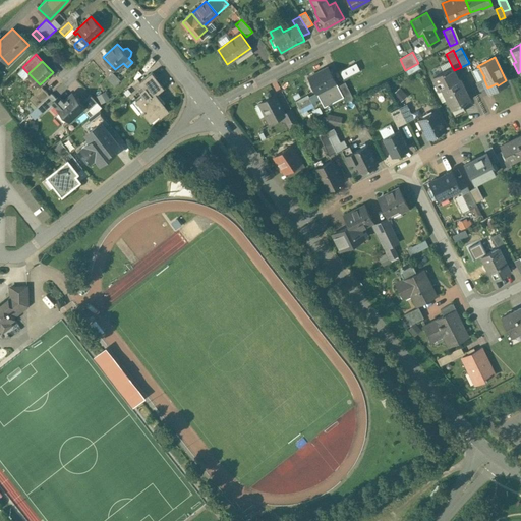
[(357,61),(341,69),(353,94),(378,81),(370,67),(362,71),(357,61)]
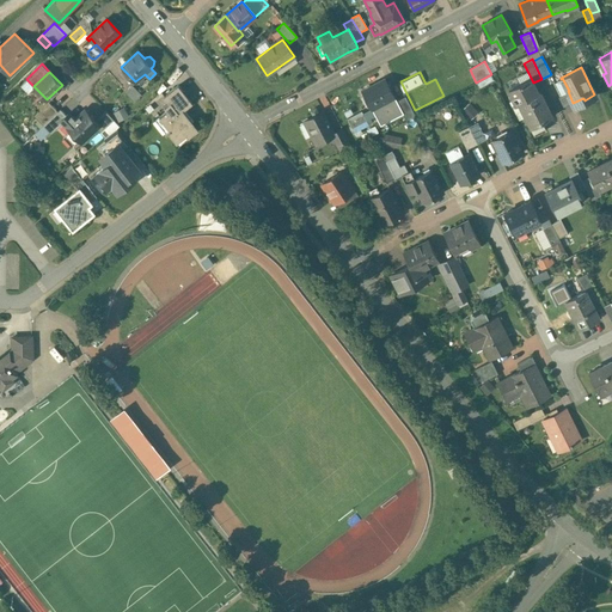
[(385,79),(362,91),(372,109),(395,97),(385,79)]
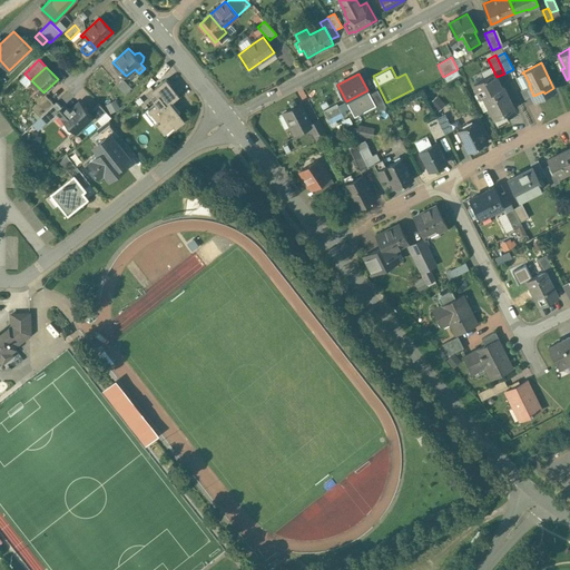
[(497,82),(492,74),(473,82),(481,97),(483,96),(501,87),(499,81),(497,82)]
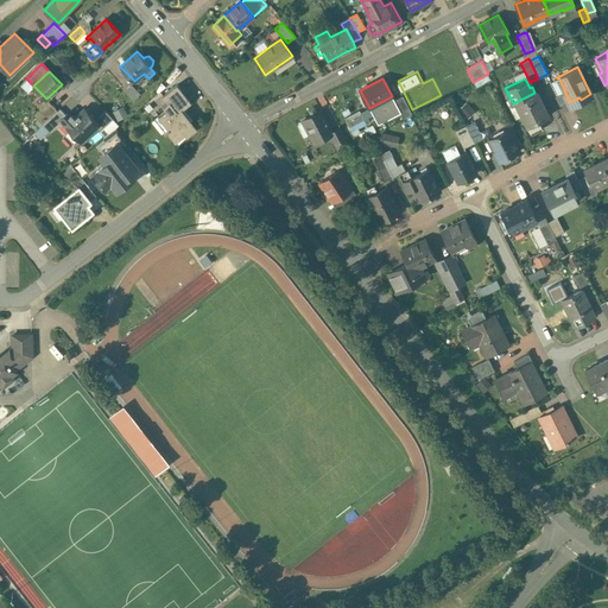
[(140,94),(131,83),(124,90),(133,100),(140,94)]
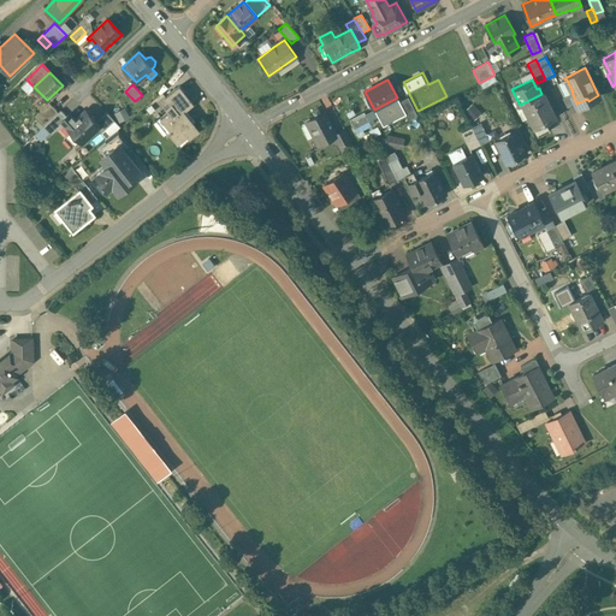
[(173,107),(160,117),(170,130),(169,131),(177,143),(188,136),(189,137),(197,130),(193,123),(194,122),(184,110),(194,104),(179,86),(165,96),(173,107)]
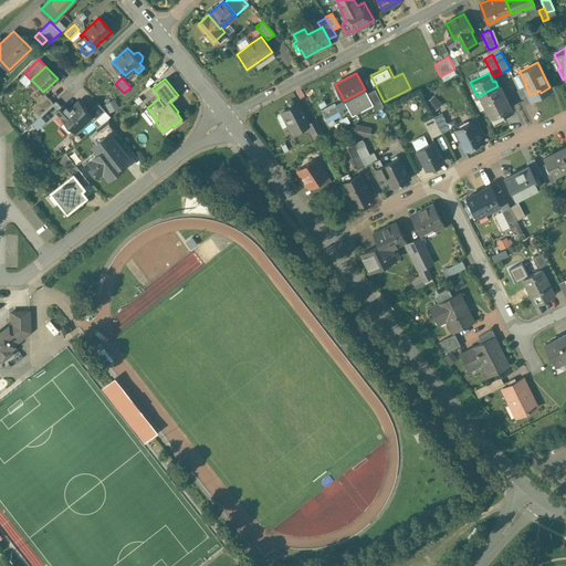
[(498,86),(480,95),(491,116),(491,117),(502,112),(510,108),(499,85),(498,86)]
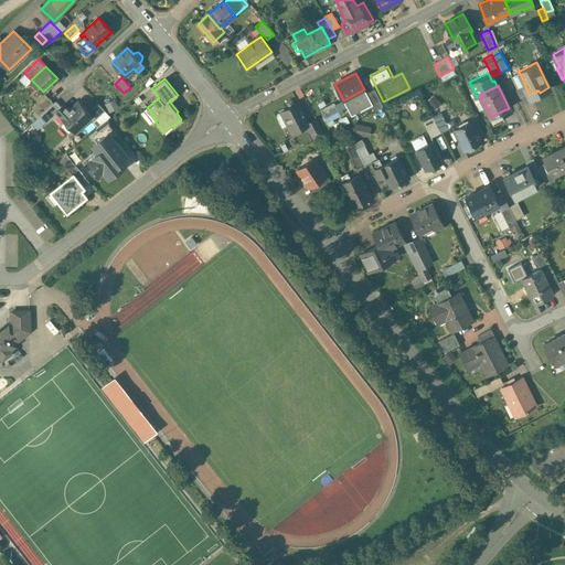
[(383,106),(374,88),(366,93),(372,105),(371,105),(374,110),(383,106)]
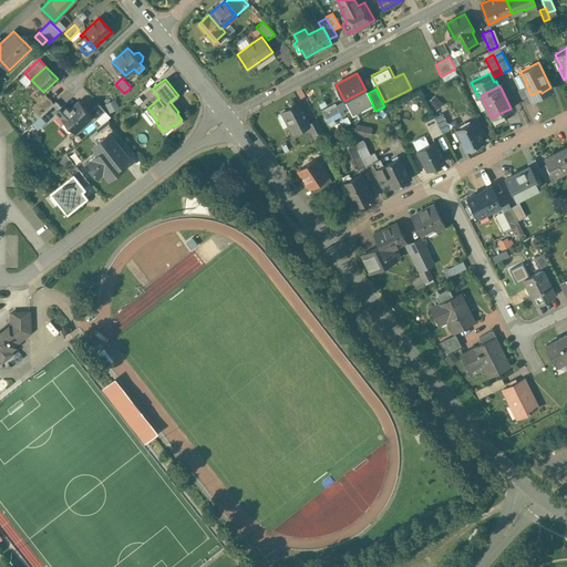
[(366,90),(344,101),(352,116),(372,105),(373,105),(368,93),(366,90)]
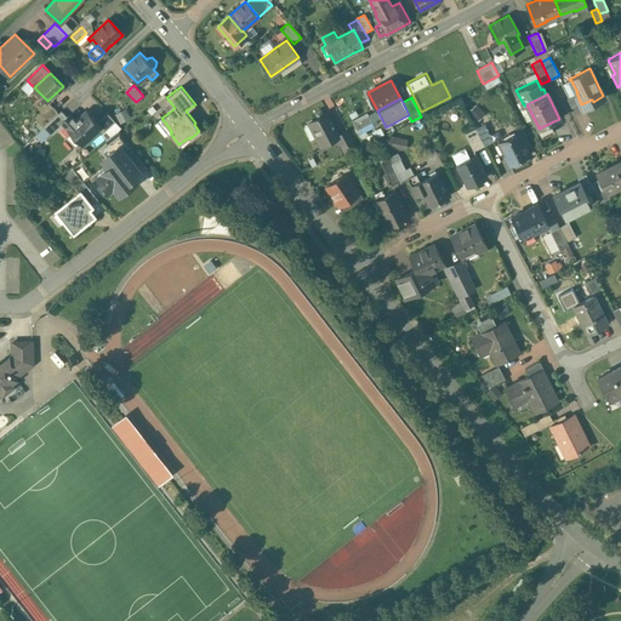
[(52,106),(36,119),(44,126),(58,113),(52,106)]
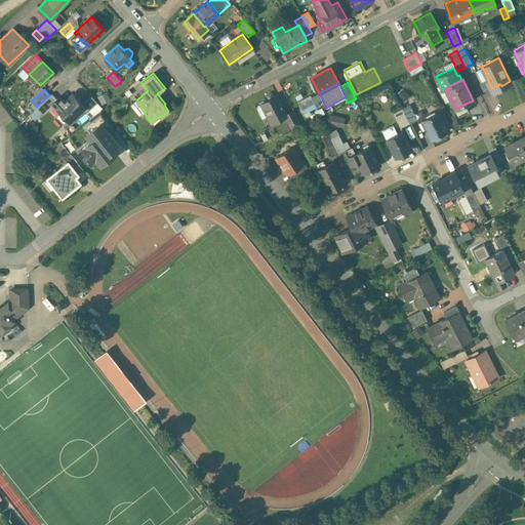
[(49,95),(37,107),(42,112),(56,98),(51,93),(49,95)]
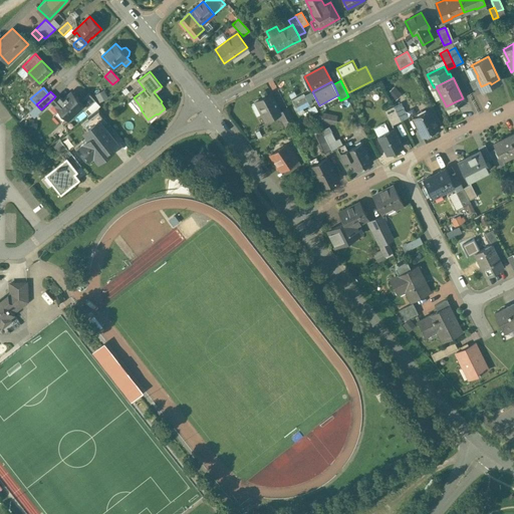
[(70,91),(55,105),(68,119),(83,105),(70,91)]
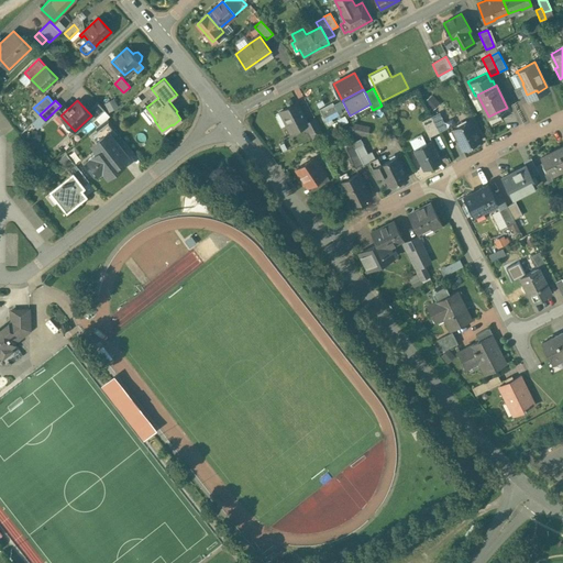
[(297,102),(278,111),(279,112),(282,111),(287,123),(285,124),(289,133),(306,124),(308,123),(307,122),(305,117),(299,108),(297,102)]
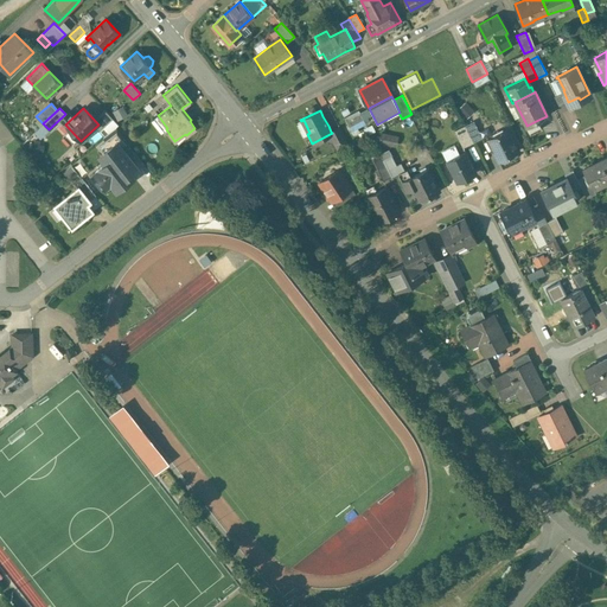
[(358,110),(344,117),(349,126),(363,119),(358,110)]
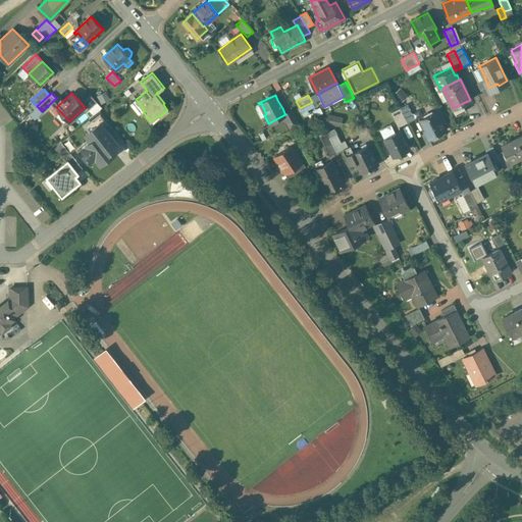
[(463,103),(453,108),(453,107),(452,108),(455,115),(466,110),(463,103)]
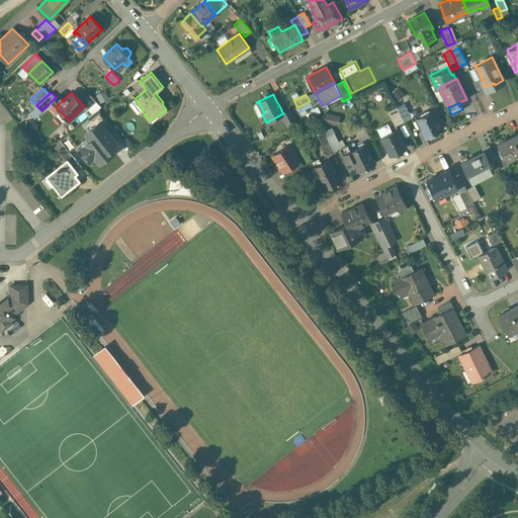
[(404,103),(397,106),(404,121),(412,117),(404,103)]
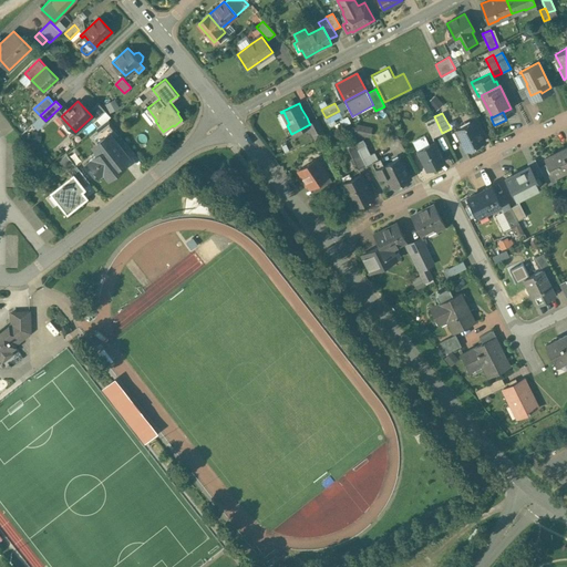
[(434,116),(426,121),(434,136),(442,133),(434,116)]
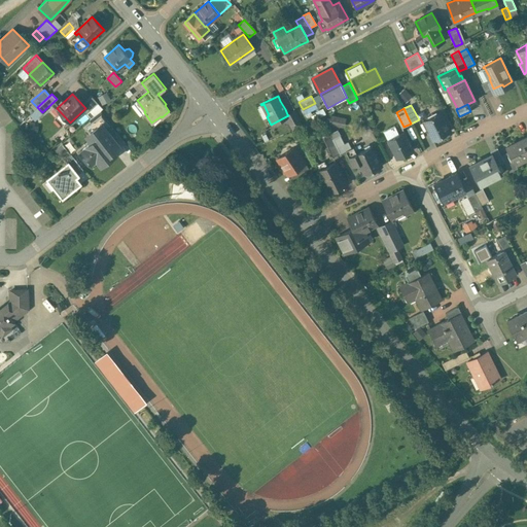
[(101,110),(90,119),(93,124),(88,128),(91,132),(101,124),(100,123),(101,123),(105,128),(111,124),(101,110)]
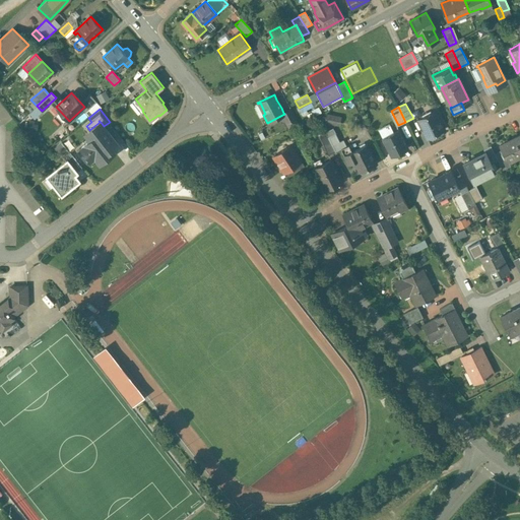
[(290,110),(283,113),(284,114),(282,115),(288,128),(298,123),(290,110)]
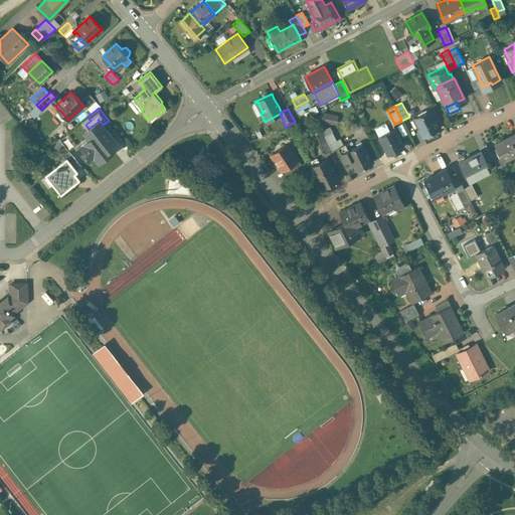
[(431,110),(413,118),(414,118),(418,125),(417,125),(418,128),(423,137),(433,132),(433,131),(440,128),(431,110)]
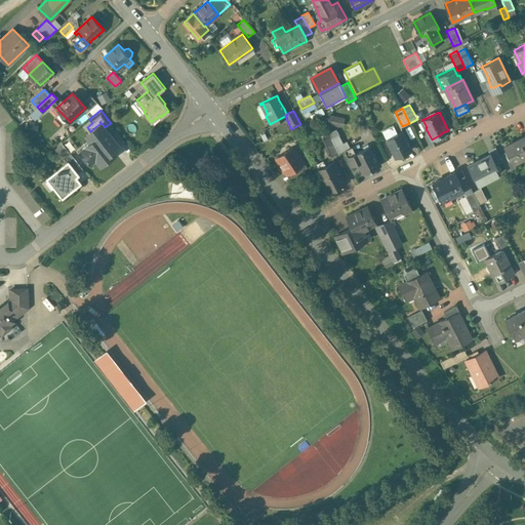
[(346,124),(346,115),(331,114),(330,123),(346,124)]
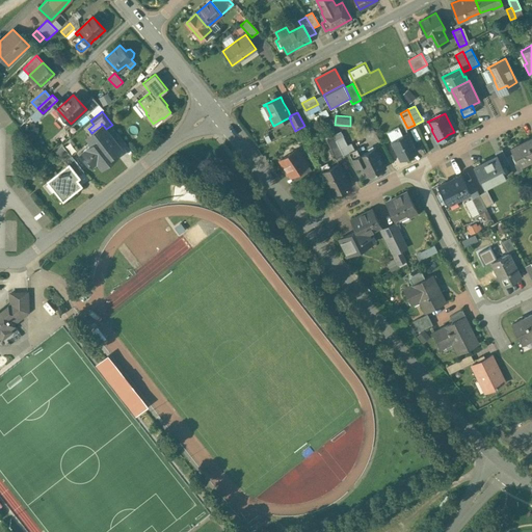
[(432,129),(428,122),(427,122),(424,124),(428,131),(431,132),(432,132),(431,129),(432,129)]
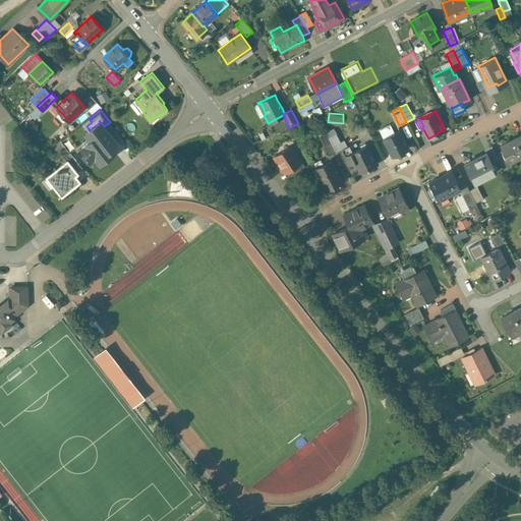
[(95,136),(81,148),(92,160),(95,157),(100,164),(115,152),(113,150),(119,145),(104,126),(100,121),(99,121),(100,122),(90,130),(95,136)]
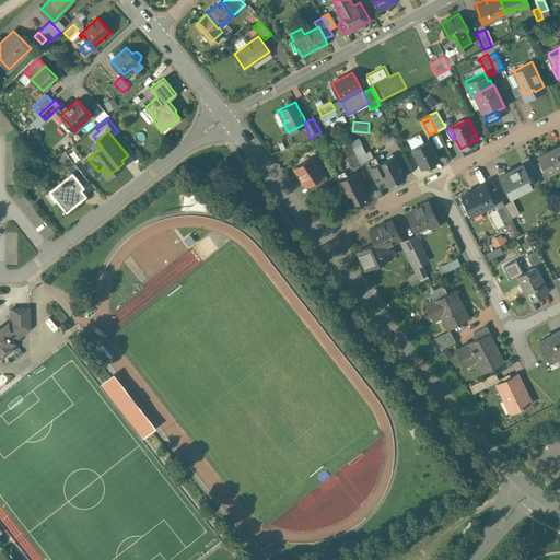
[(429,140),(412,148),(422,167),(439,160),(429,140)]
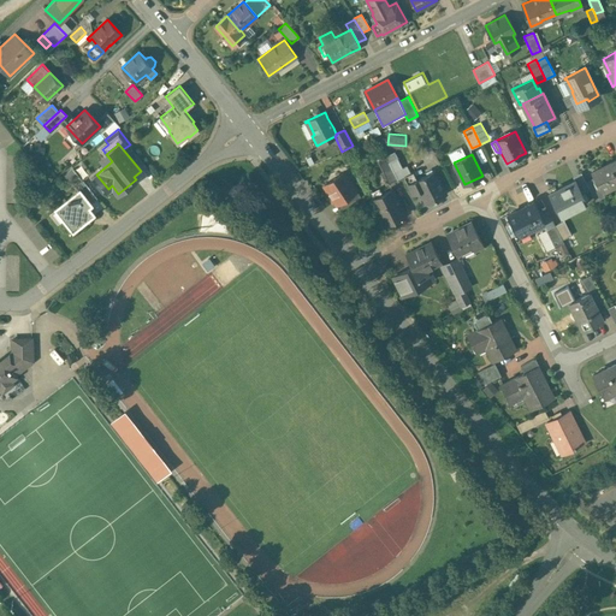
[(386,157),(377,160),(389,184),(397,179),(389,163),(386,157)]
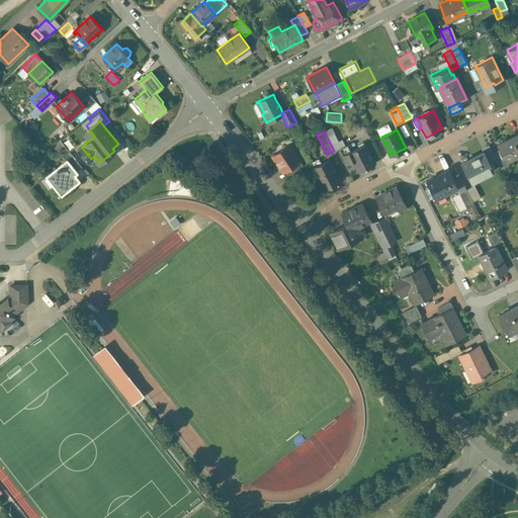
[(342,139),(338,141),(334,133),(327,137),(334,151),(340,148),(345,145),(342,139)]
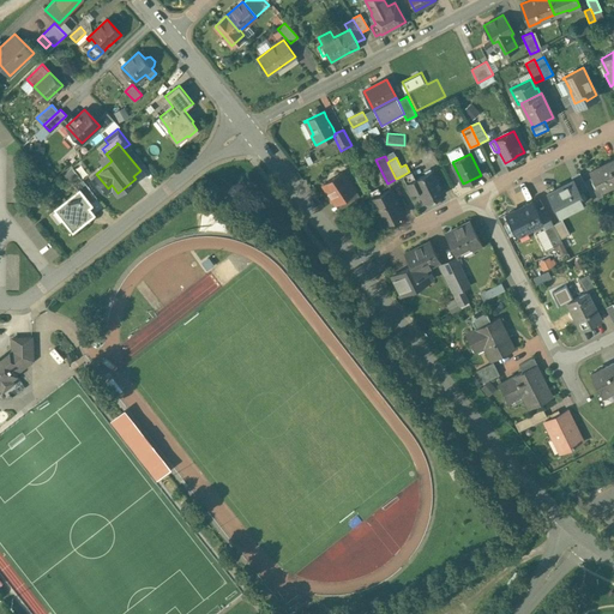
[(613,158),(590,172),(600,191),(613,182),(613,158)]
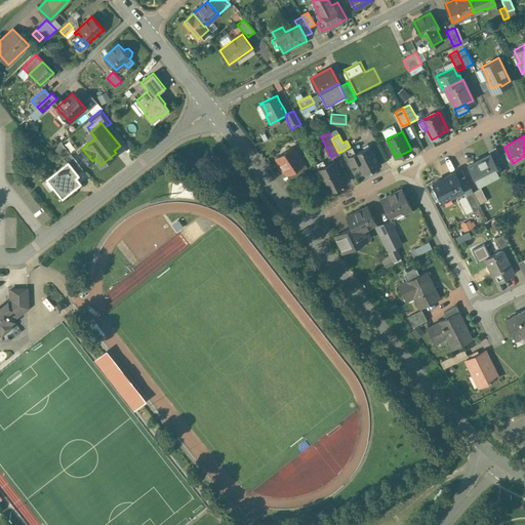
[(350,147),(345,150),(352,165),(358,162),(357,161),(359,161),(355,153),(352,146),(350,147)]
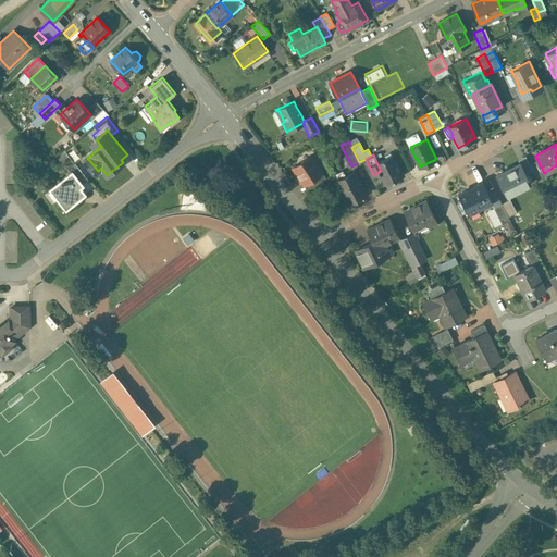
[(376,162),(381,171),(379,171),(380,172),(385,183),(393,180),(393,181),(403,175),(396,161),(396,160),(393,155),(376,162)]
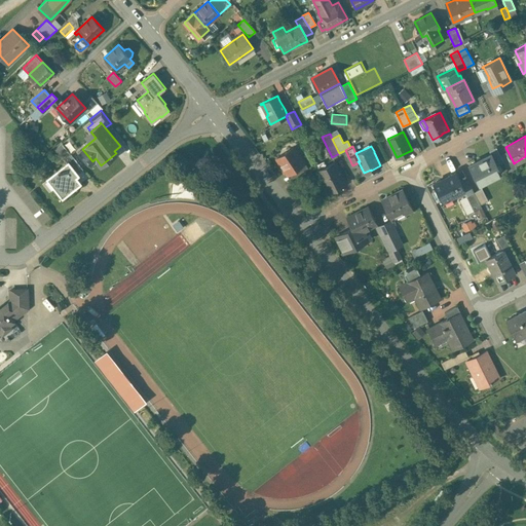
[(294,147),(276,158),(288,174),(289,174),(304,163),(294,147)]
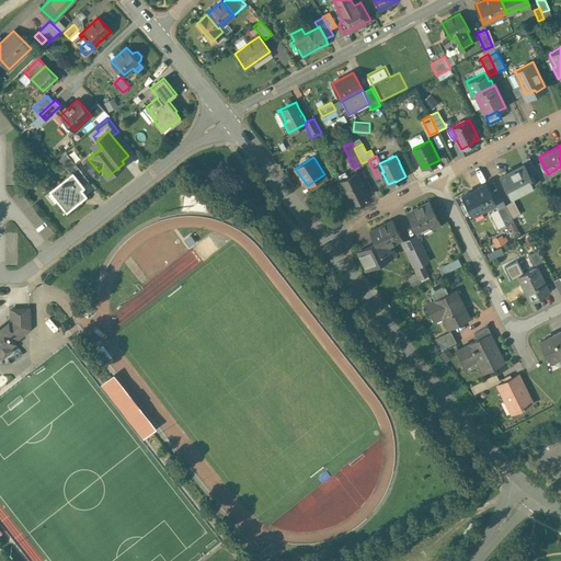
[(87,178),(73,162),(67,168),(71,173),(72,172),(81,182),(87,178)]
